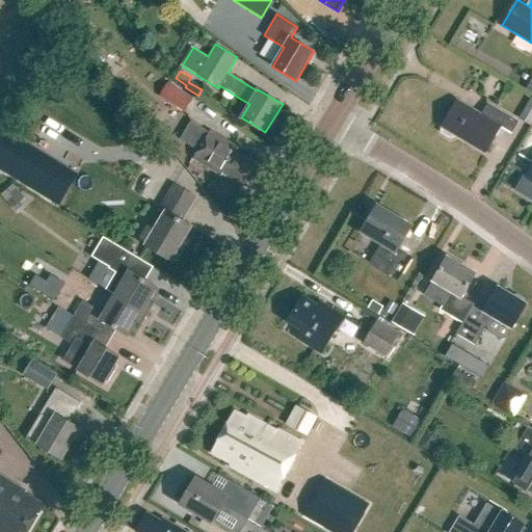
[(81,73),(80,90),(91,90),(91,74),(81,73)]
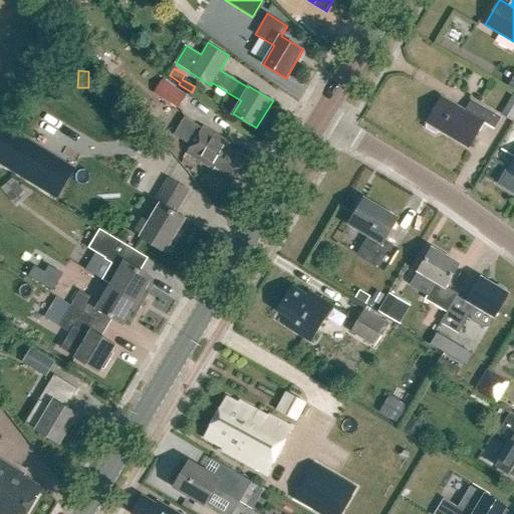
[(187,95),(162,80),(154,94),(179,108),(187,95)]
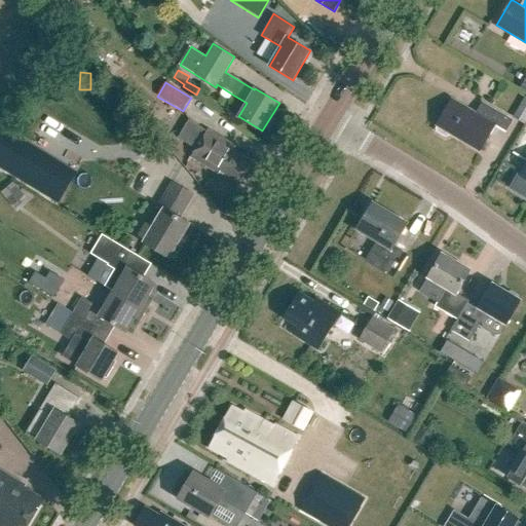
[(525,124),(525,121),(525,96),(513,117),(525,124)]
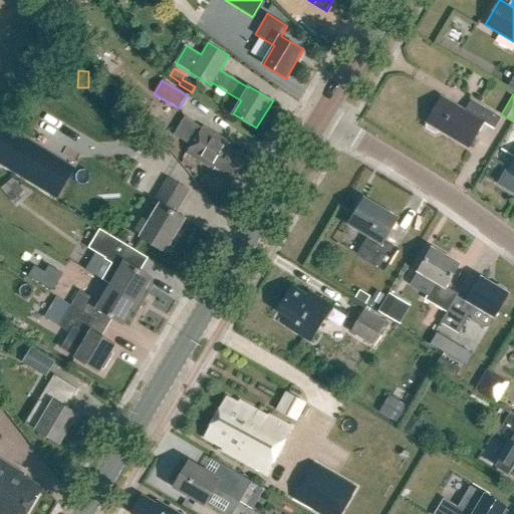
[(428,122),(426,125),(427,129),(435,134),(438,133),(440,130),(469,148),(483,122),(493,129),(500,117),(490,111),(471,100),(464,110),(442,97),(427,121),(428,122)]
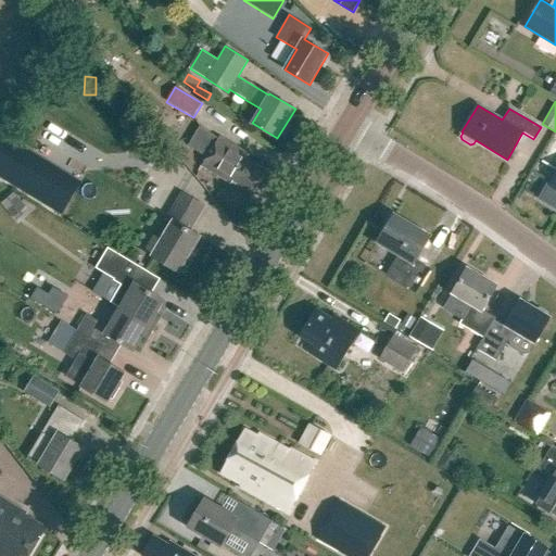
[(206,158),(202,166),(230,184),(232,180),(254,192),(267,171),(247,158),(248,154),(219,137),(219,138),(200,126),(188,146),(206,158)]
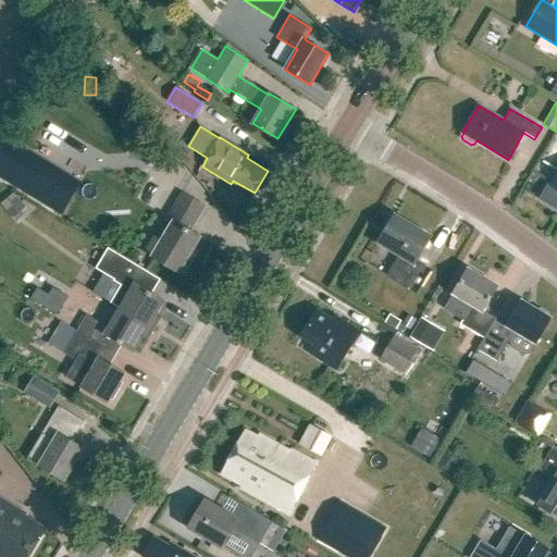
[(39,201),(65,215),(84,182),(57,168),(39,201)]
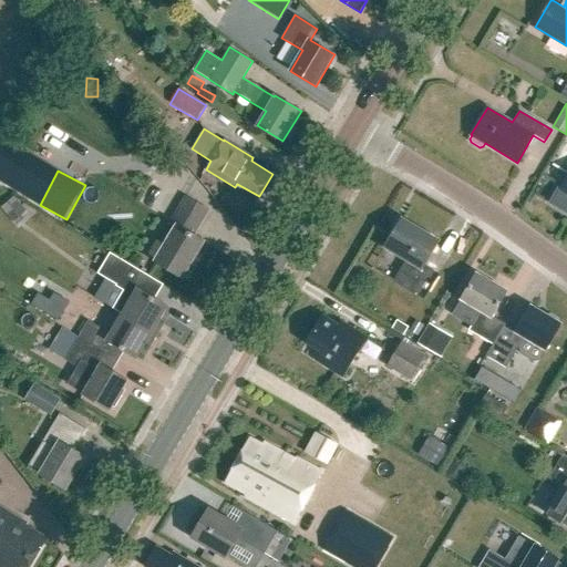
[(16,225),(29,215),(16,197),(1,207),(16,225)]
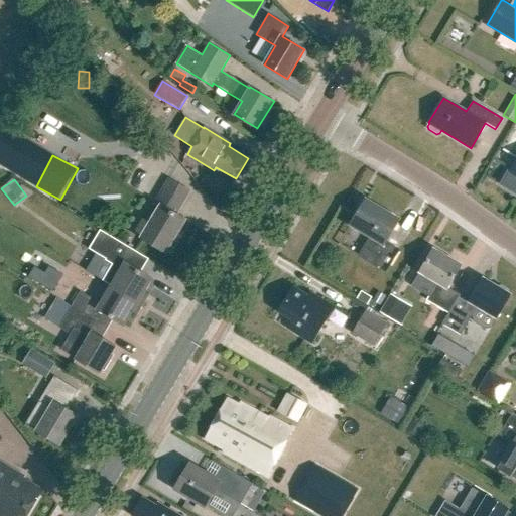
[(177,213),(190,191),(169,179),(155,203),(161,207),(142,238),(166,252),(186,219),(177,213)]
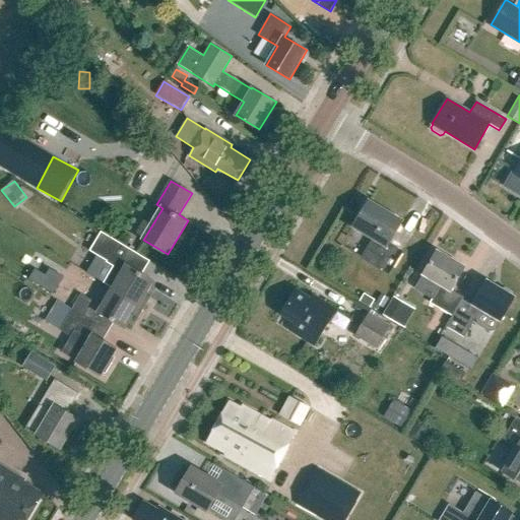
[(388,244),(402,221),(370,201),(353,228),(373,239),(361,258),(388,275),(402,253),(388,244)]
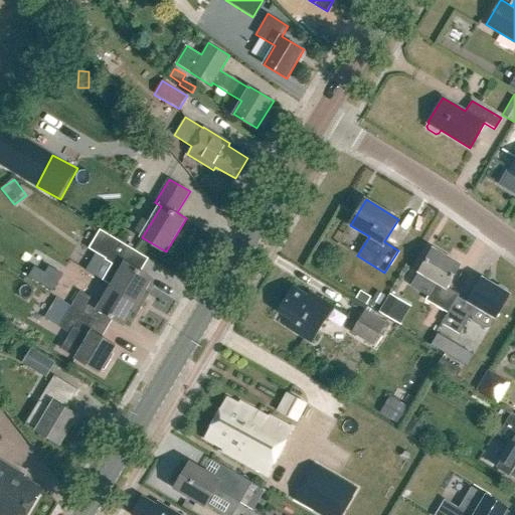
[(149,258),(100,228),(89,247),(113,262),(103,280),(112,286),(144,305),(150,295),(146,292),(154,279),(141,271),(149,258)]
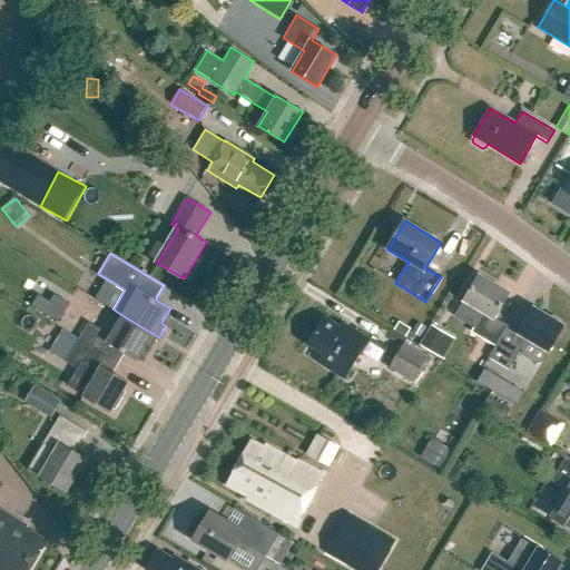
[(495,318),(510,293),(479,275),(463,302),(454,317),(473,328),(471,332),(494,346),(507,325),(495,318)]
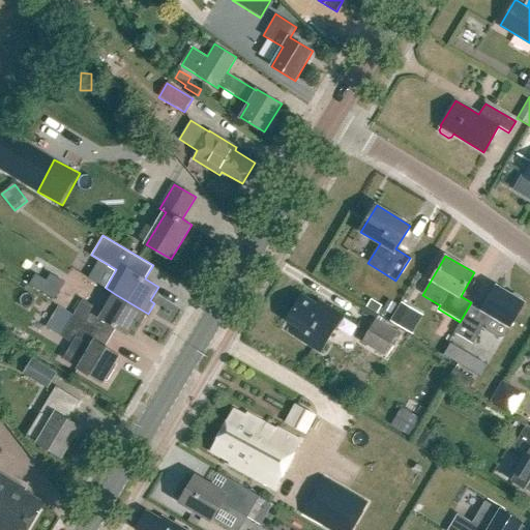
[(482,308),(471,302),(460,322),(453,331),(473,344),(484,324),(487,330),(499,337),(504,336),(525,302),(523,301),(522,298),(514,294),(511,295),(496,286),(482,308)]
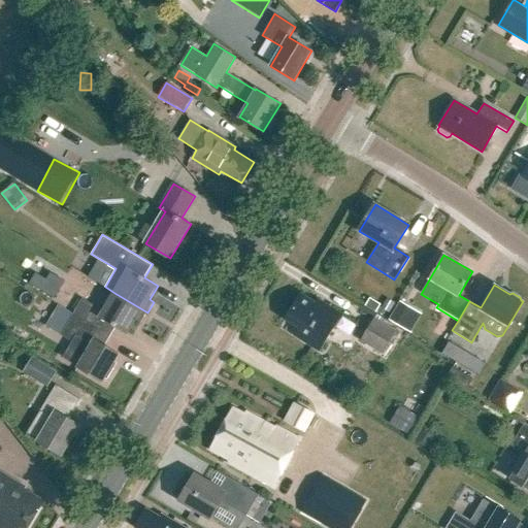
[(75,304),(76,304),(51,288),(45,296),(73,314),(110,335),(116,326),(128,333),(136,320),(141,323),(147,312),(114,293),(103,311),(83,299),(77,306),(75,304)]
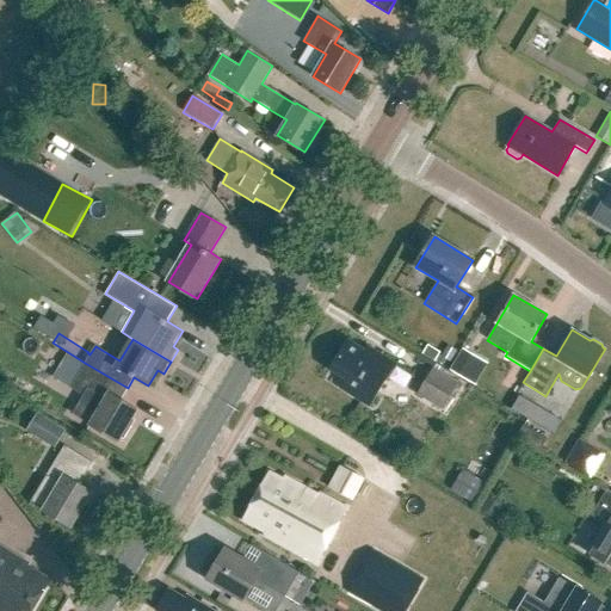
[(371,406),(396,364),(364,344),(362,347),(349,340),(331,369),(347,380),(341,388),(371,406)]
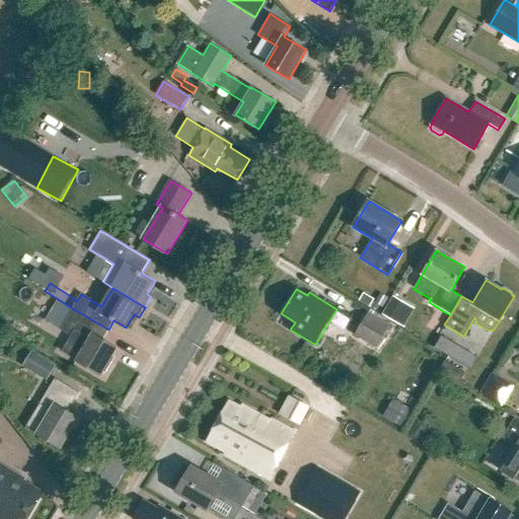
[(381,293),(375,303),(382,307),(388,298),(381,293)]
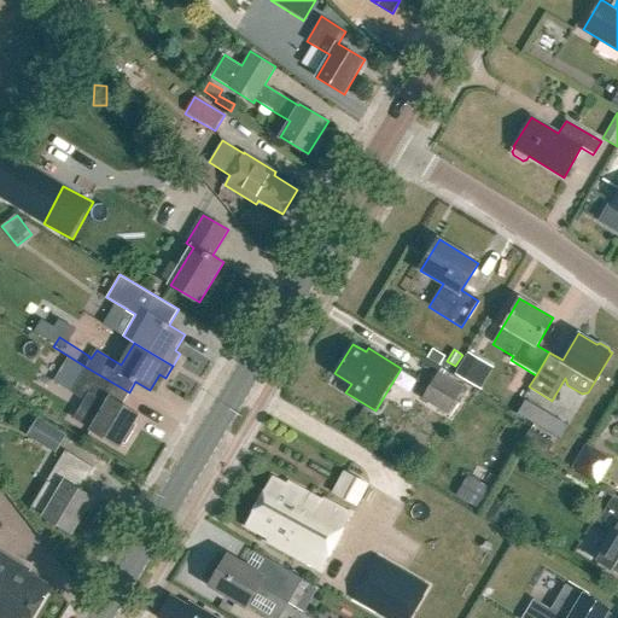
[(439,366),(444,357),(432,350),(427,359),(439,366)]
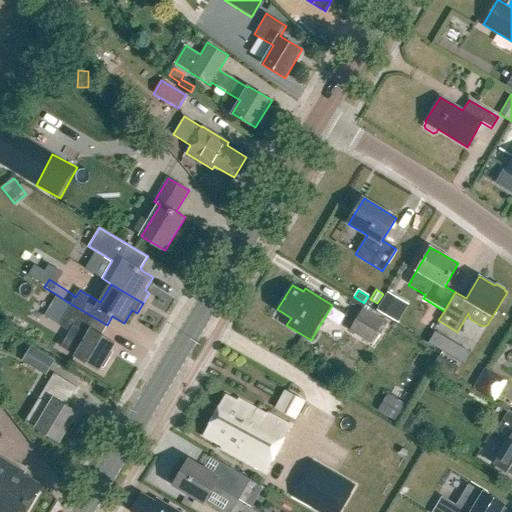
[(388,292),(377,311),(391,319),(402,300),(388,292)]
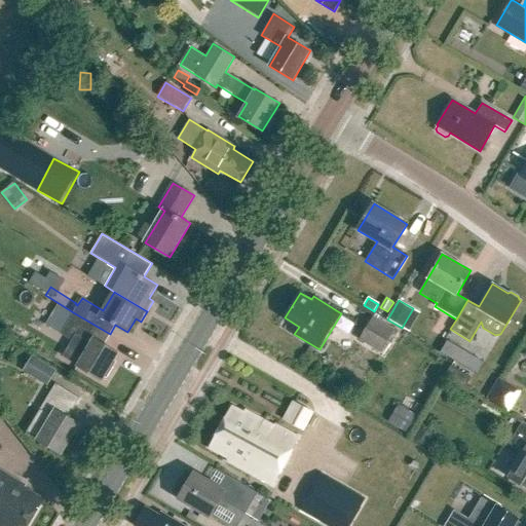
[(110,334),(73,312),(61,333),(72,340),(63,355),(78,364),(77,365),(102,380),(105,376),(107,378),(113,368),(110,366),(118,352),(104,344),(110,334)]
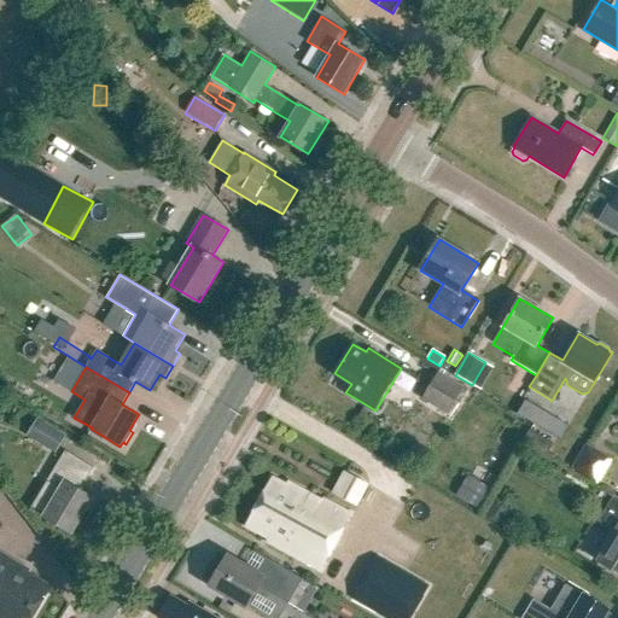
[(448,414),(464,386),(438,372),(423,398),(448,414)]
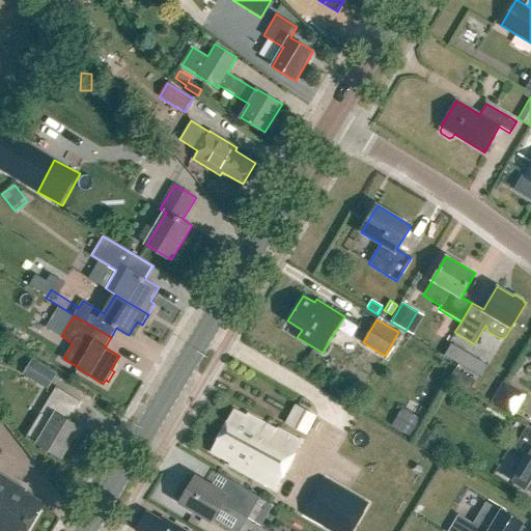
[(469,371),(474,363),(464,357),(458,366),(469,371)]
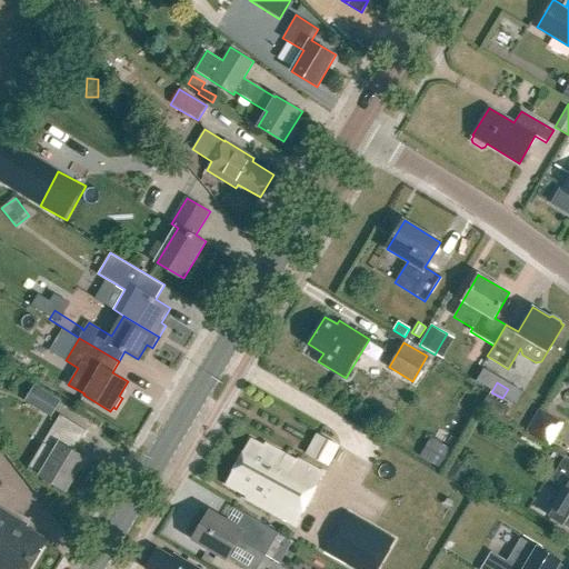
[(25,401),(51,417),(61,400),(35,385),(25,401)]
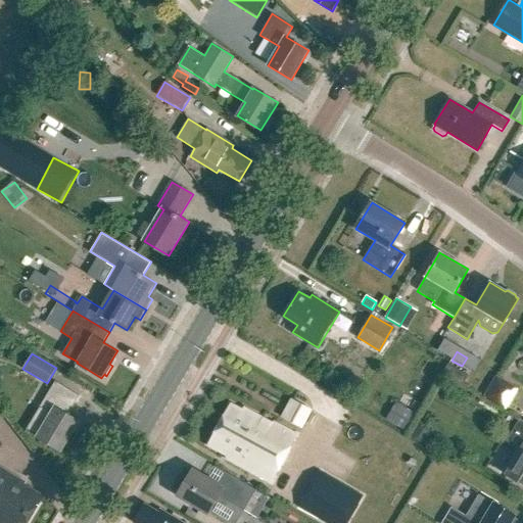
[(442,374),(463,385),(468,376),(448,365),(442,374)]
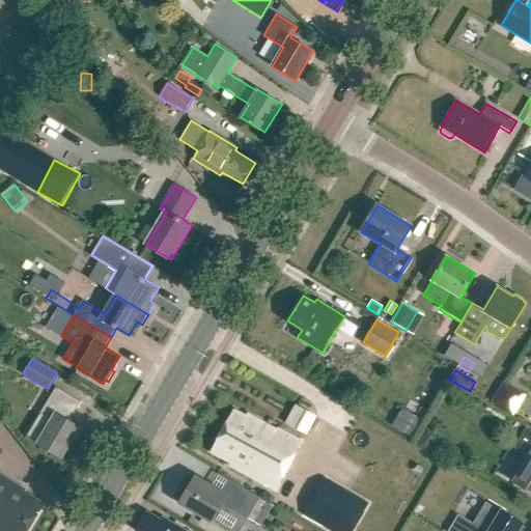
[(492,401),(515,415),(528,393),(504,380),(492,401)]
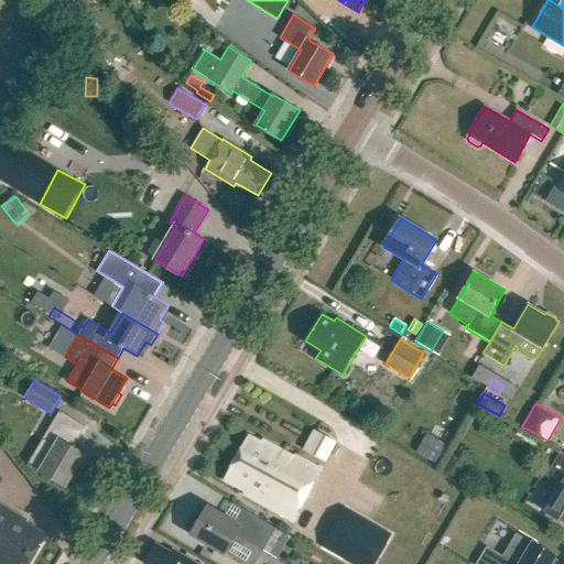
[(60,411),(28,463),(66,485),(85,454),(74,447),(86,426),(60,411)]
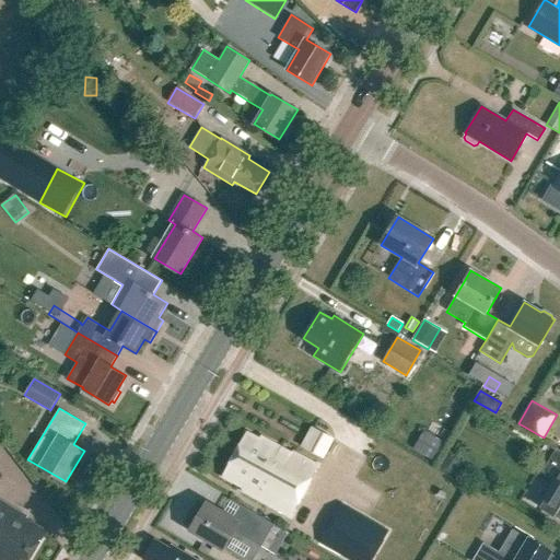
[(326,456),(336,436),(315,426),(304,444),(326,456)]
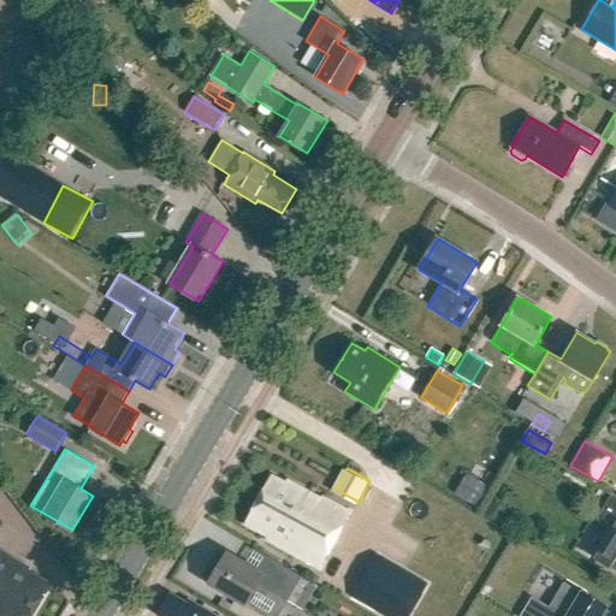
[(319,568),(349,513),(321,498),(320,501),(286,481),(285,485),(271,478),(244,525),(259,532),(256,535),(260,537),(260,535),(319,568)]
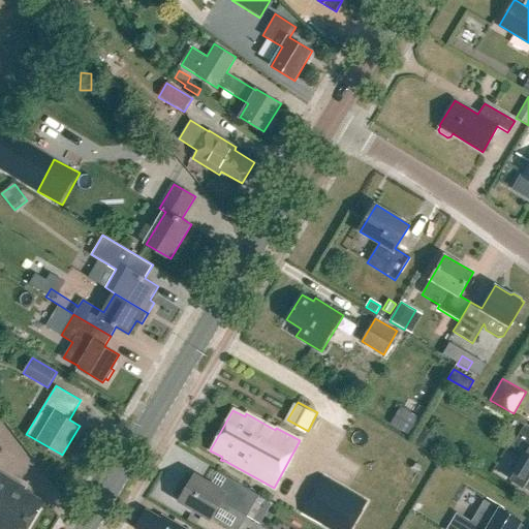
[(528,490),(528,426),(526,424),(511,447),(528,457),(514,480),(528,490)]
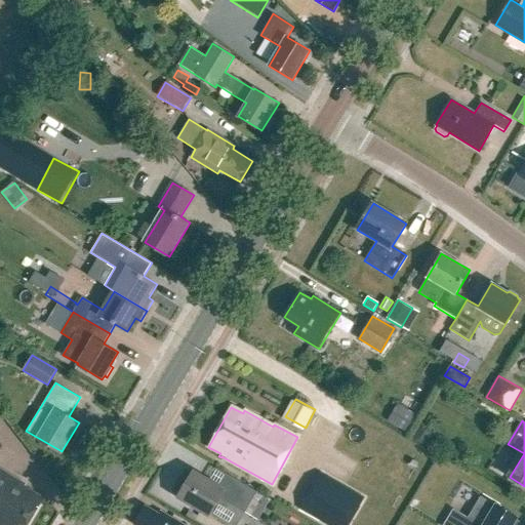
[(495,451),(498,470),(513,468),(510,449),(495,451)]
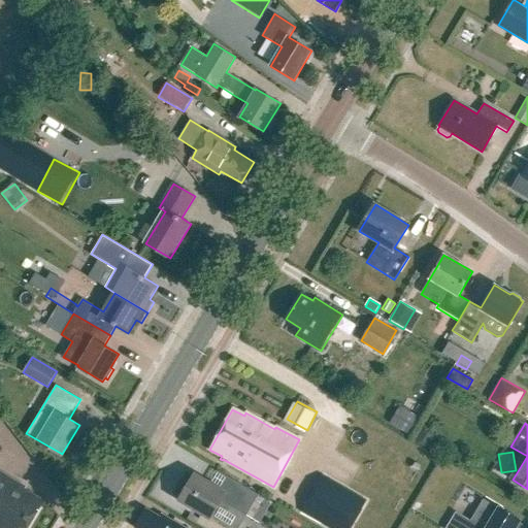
[(210,484),(195,474),(178,501),(210,520),(222,501),(259,524),(270,504),(218,472),(210,484)]
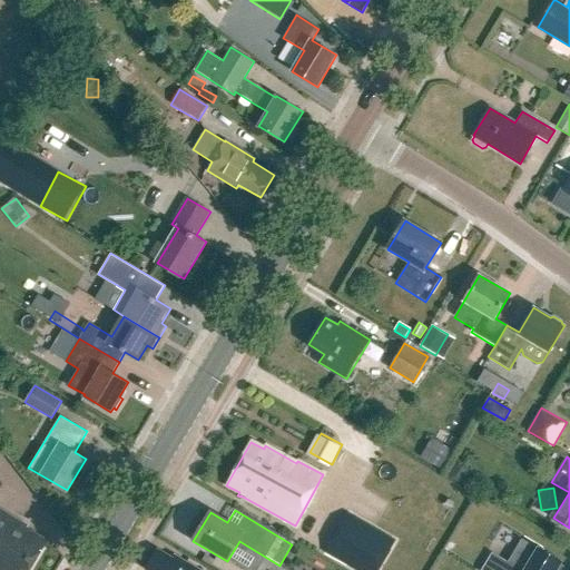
[(25,569),(29,569),(46,542),(25,530),(26,527),(0,511),(0,569),(18,569),(20,568),(25,569)]
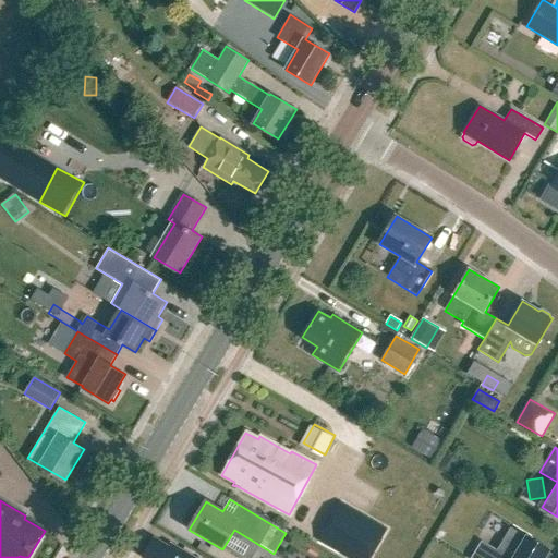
[(317,541),(347,557),(371,557),(388,530),(340,501),(317,541)]
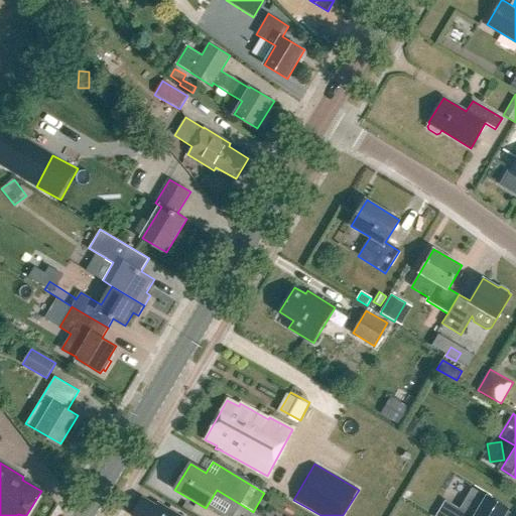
[(505,515),(509,509),(489,497),(473,488),(460,510),(450,504),(445,502),(436,515),(505,515)]
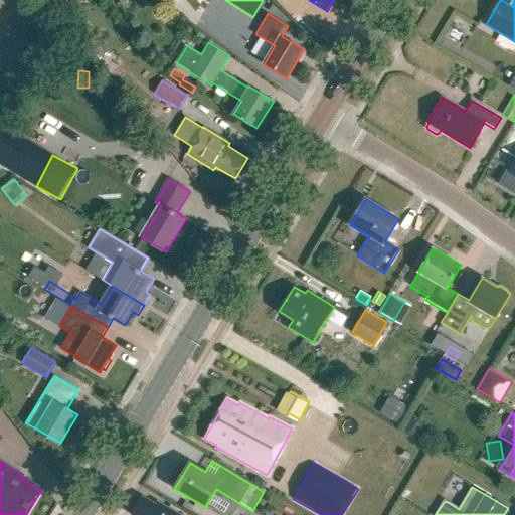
[(157,507),(143,498),(134,514),(135,514),(177,514),(159,504),(157,507)]
